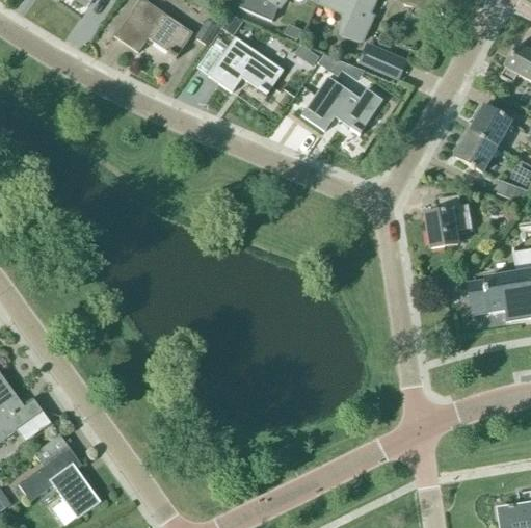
[(177,56),(193,32),(145,0),(139,0),(114,35),(138,52),(149,36),(177,56)]
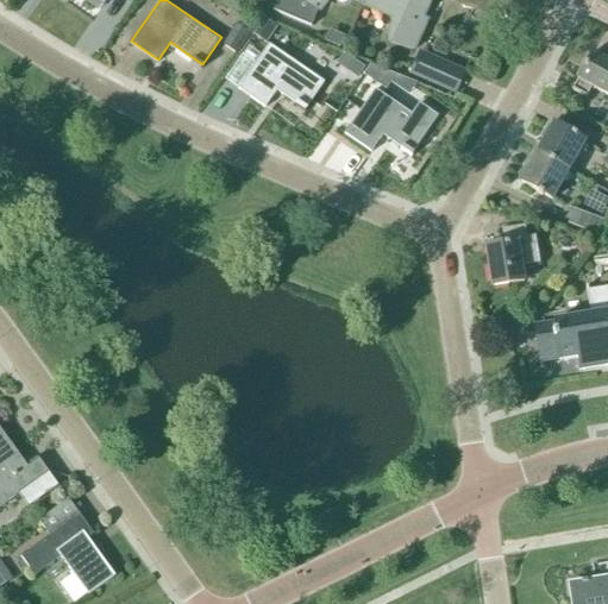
[(365,0),(364,4),(394,17),(390,41),(413,48),(427,17),(422,14),(428,0),(365,0)]
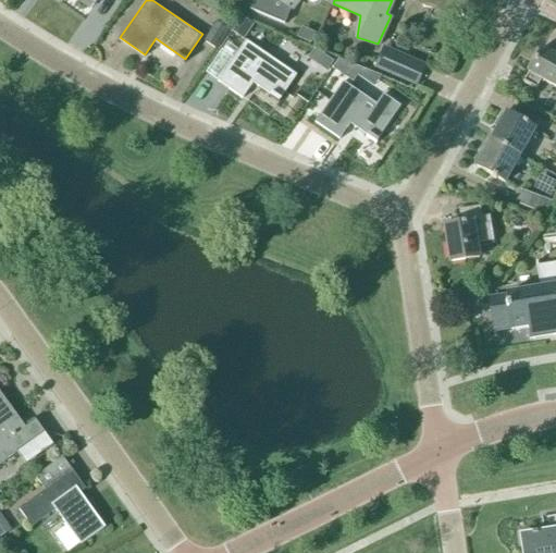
[(273,26),(279,14),(267,9),(260,21),(273,26)]
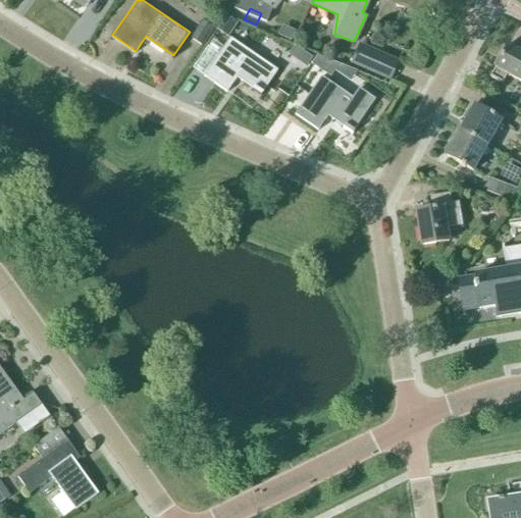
[(203,45),(214,30),(204,21),(193,38),(203,45)]
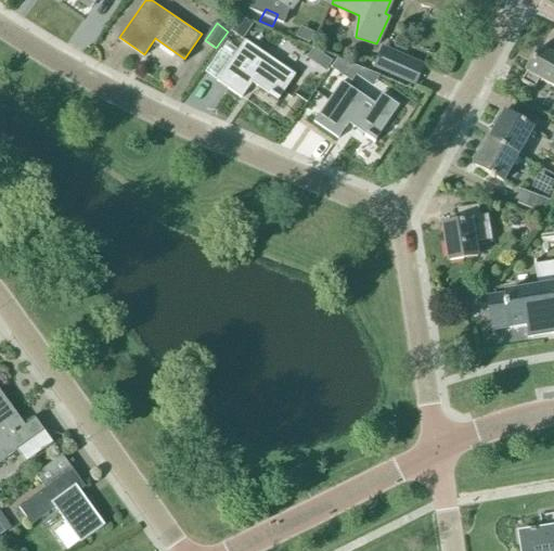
[(279,98),(296,73),(246,38),(218,78),(242,95),(253,80),(279,98)]
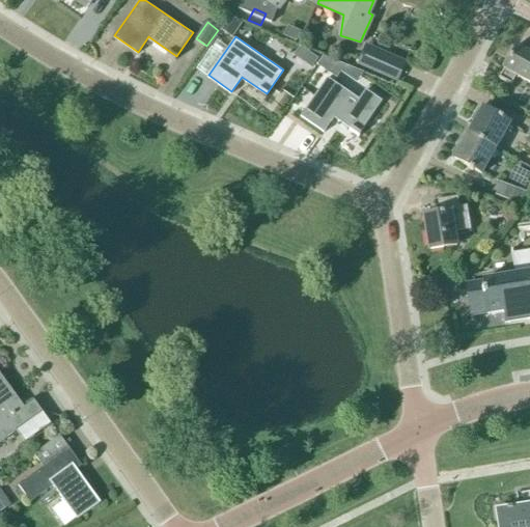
[(529,49),(518,43),(499,76),(511,82),(517,74),(529,80),(529,49)]
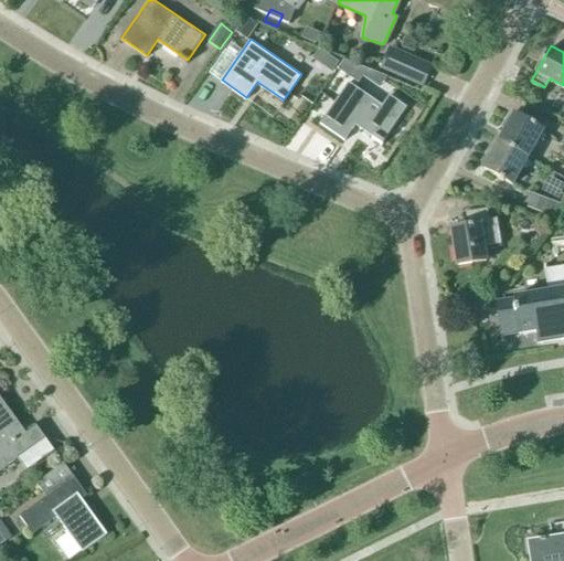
[(381,65),(423,84),(431,67),(389,49),(381,65)]
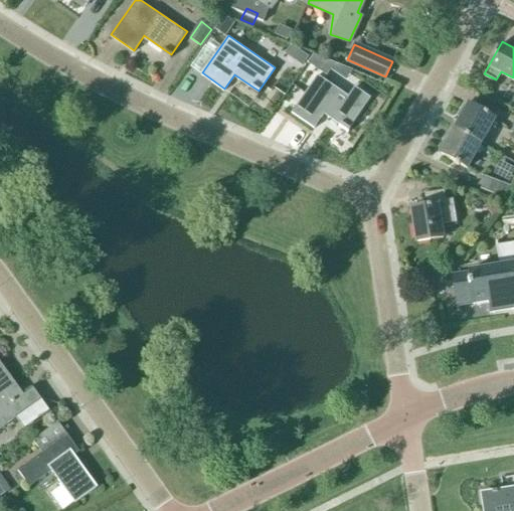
[(319,70),(327,59),(316,52),(308,63),(319,70)]
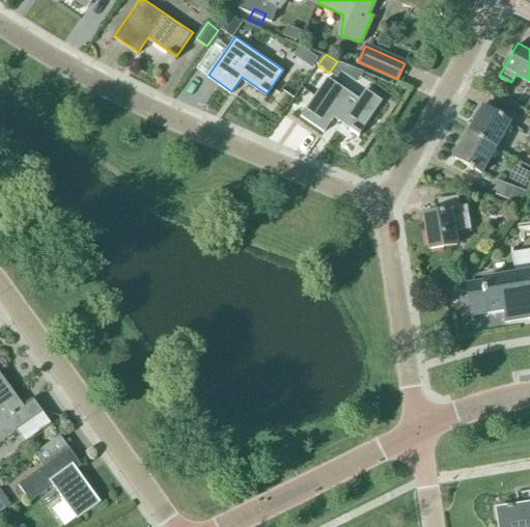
[(359,96),(328,75),(301,114),(325,130),(334,115),(359,133),(383,98),(366,87),(359,96)]
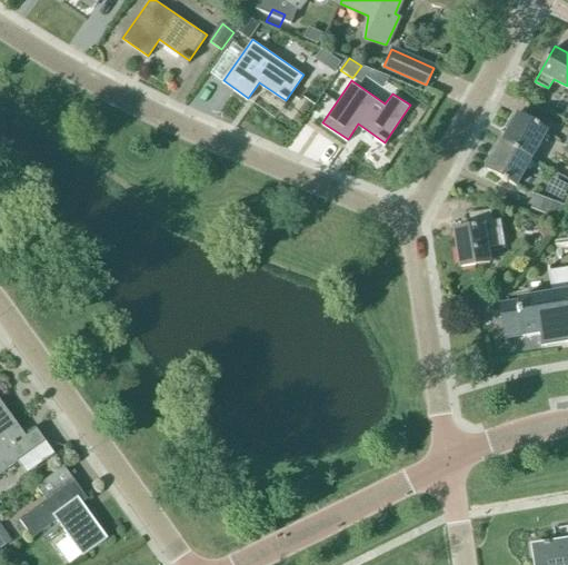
[(501,139),(531,157),(547,129),(517,112),(501,139)]
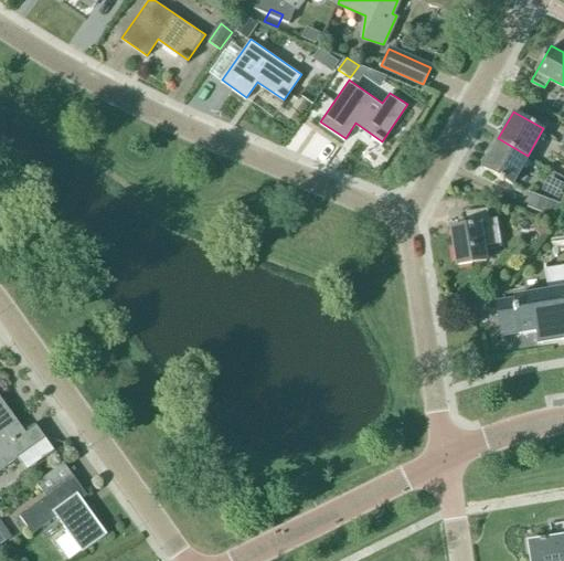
[(512,182),(528,156),(498,138),(482,166),(512,182)]
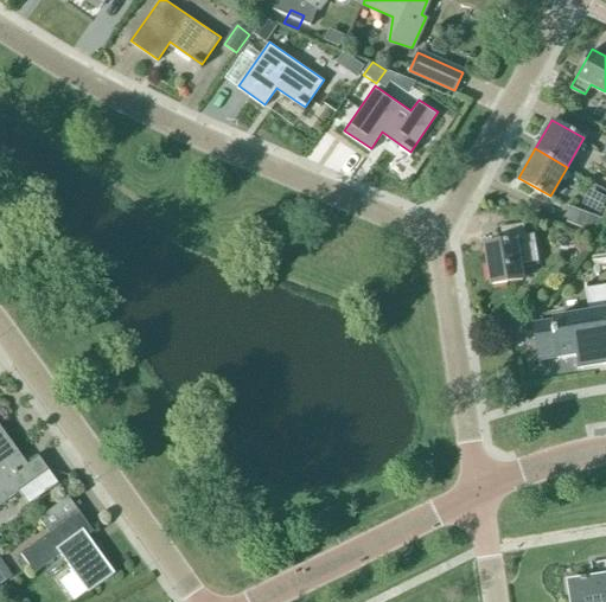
[(600,232),(605,221),(605,217),(573,205),(567,219),(600,232)]
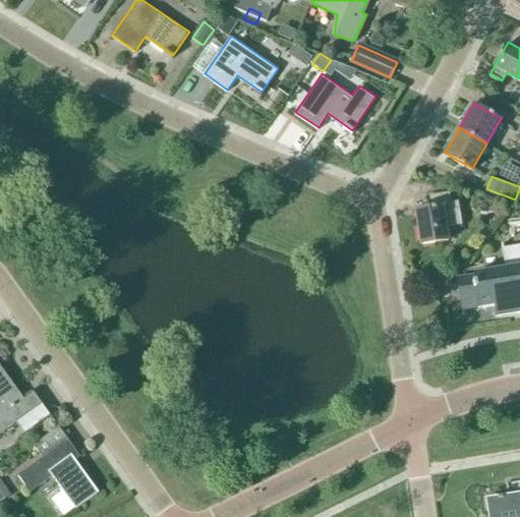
[(451,200),(449,190),(429,193),(431,206),(416,208),(421,242),(449,238),(447,225),(462,223),(458,198),(451,200)]
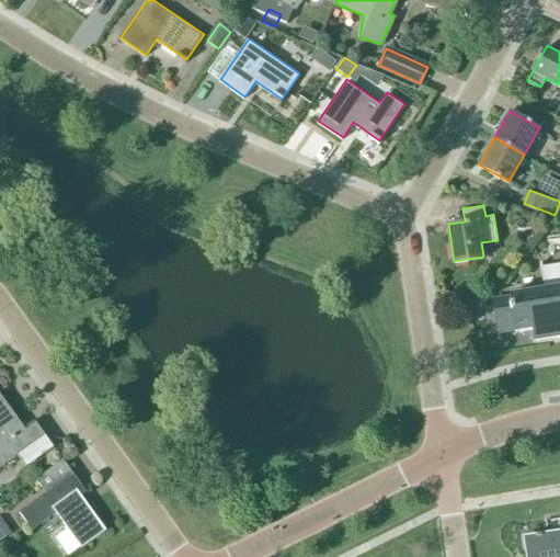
[(559,261),(541,265),(545,288),(491,296),(498,331),(515,328),(516,329),(532,327),(534,339),(559,333),(559,261)]
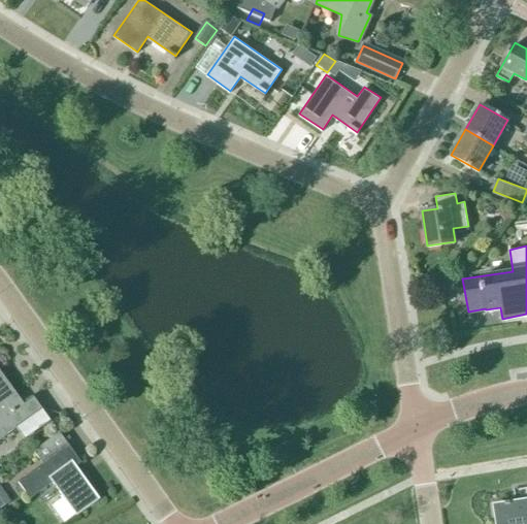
[(25,402),(0,368),(0,437),(42,407),(34,395),(25,402)]
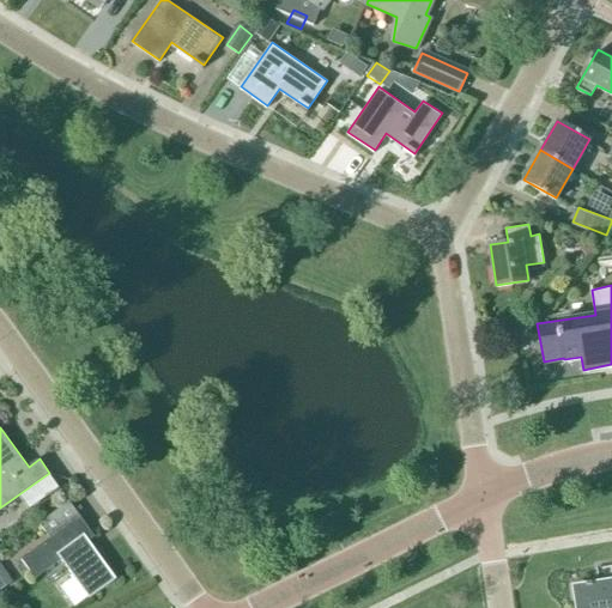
[(116,577),(89,539),(94,534),(80,515),(22,557),(36,577),(61,558),(90,596),(116,577)]
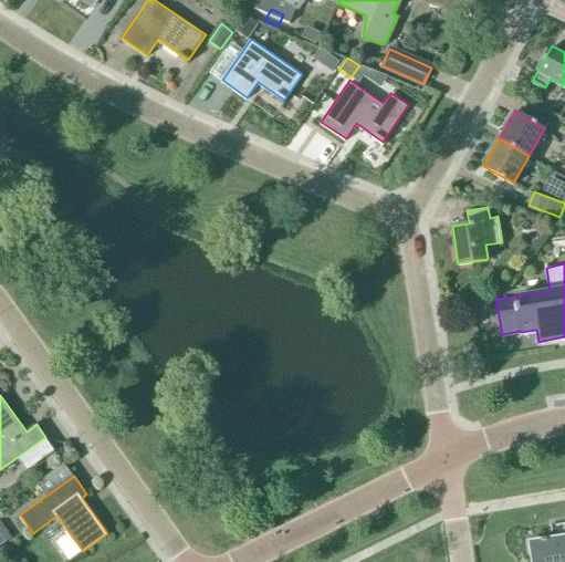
[(0,542),(12,536),(0,517),(0,542)]
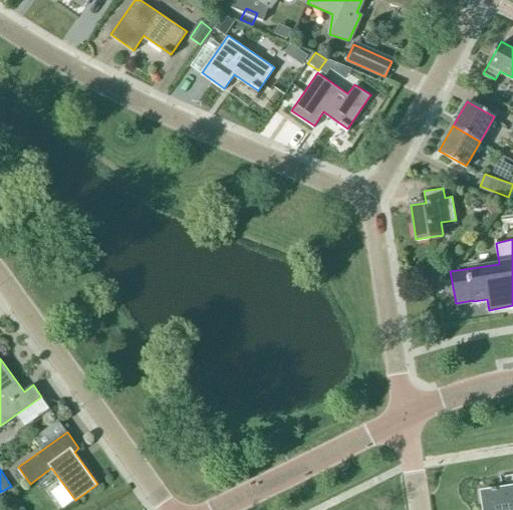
[(512,484),(481,490),(484,509),(512,509),(512,484)]
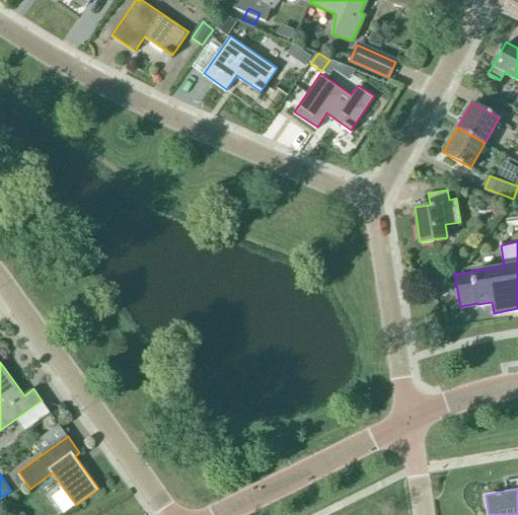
All buildings are outlined.
